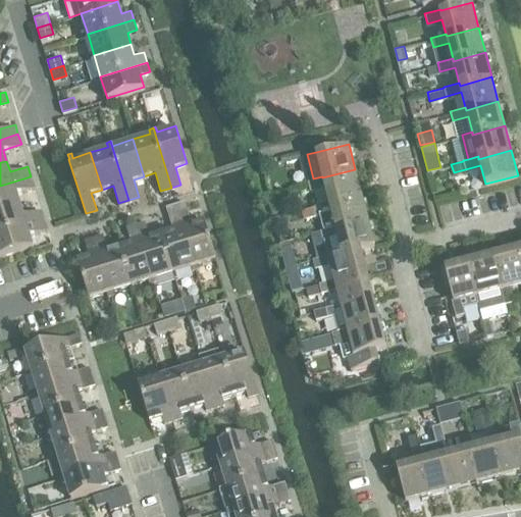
[(313,178),(307,181),(308,182),(310,190),(324,186),(328,201),(329,203),(362,195),(355,169),(322,177),(322,176),(313,178)]
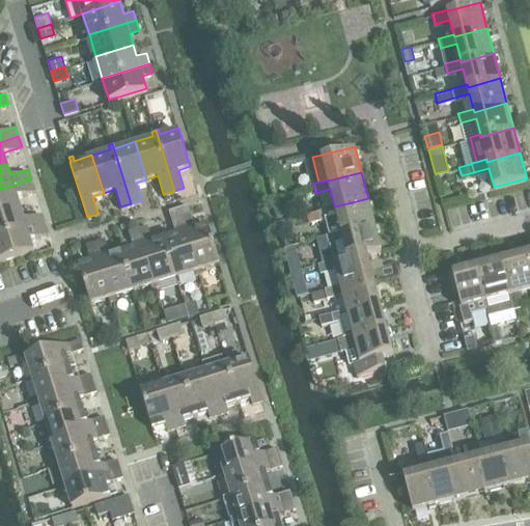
[(0,213),(21,206),(17,195),(34,190),(31,180),(0,189),(0,213)]
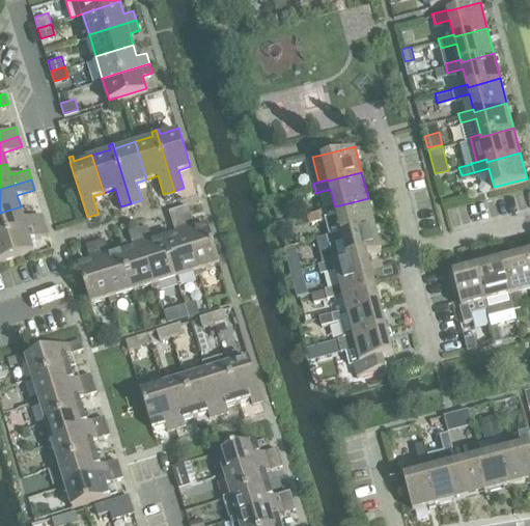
[(326,217),(330,231),(341,228),(342,231),(374,223),(368,198),(335,206),(334,204),(319,209),(319,210),(306,213),(308,221),(326,217)]
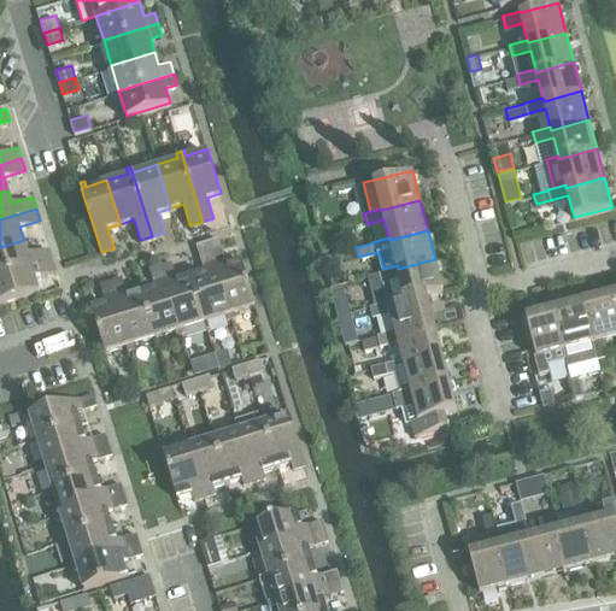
[(227,263),(218,235),(207,239),(232,317),(236,316),(234,310),(254,304),(241,258),(227,263)]
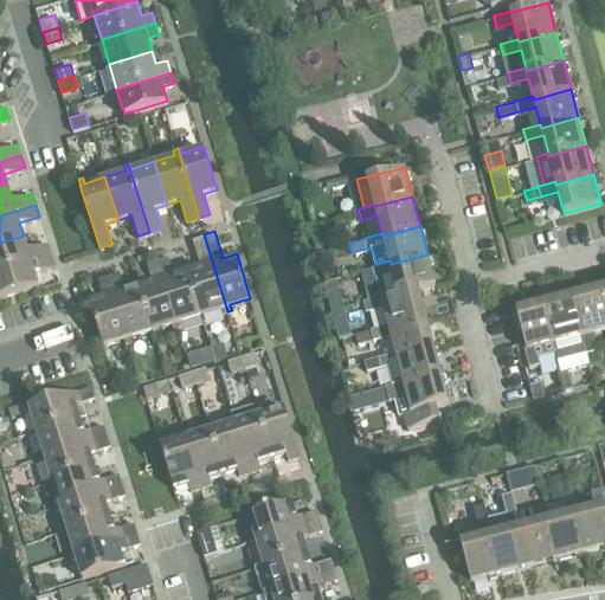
[(200,265),(187,270),(201,313),(220,307),(223,313),(227,311),(204,234),(192,238),(200,265)]
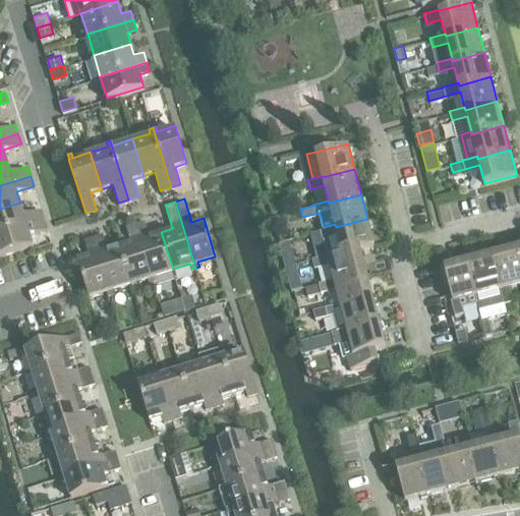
[(0,231),(44,218),(41,208),(23,214),(20,203),(0,209),(0,231)]
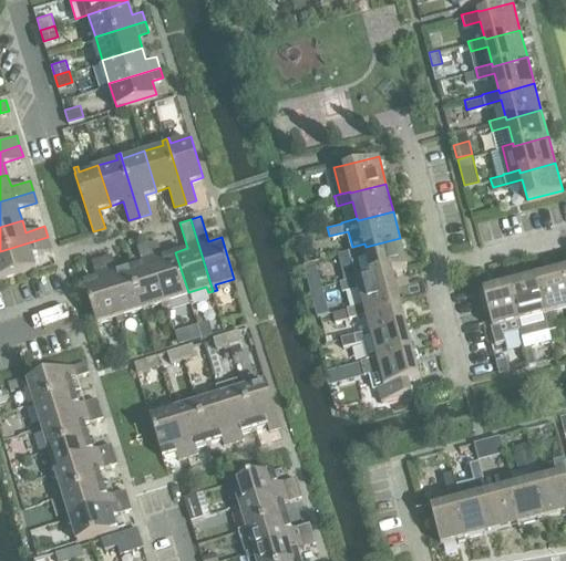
[(51,248),(48,237),(0,251),(0,277),(37,266),(32,253),(51,248)]
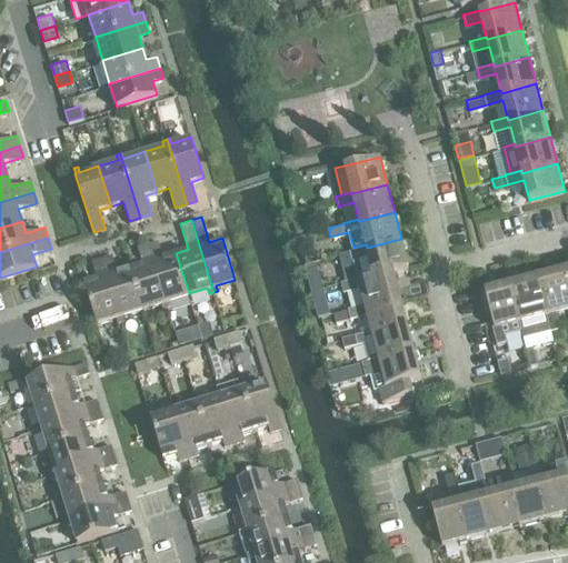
[(163,257),(158,239),(148,242),(167,307),(171,304),(170,300),(189,293),(176,253),(163,257)]
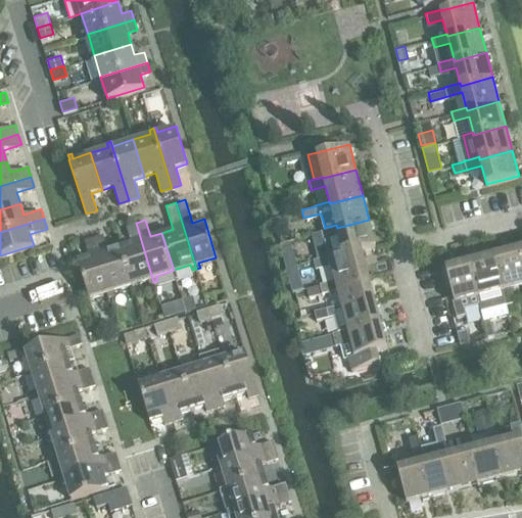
[(324,239),(328,253),(329,253),(330,255),(361,248),(376,244),(369,220),(337,228),(336,225),(325,228),(321,229),(321,230),(314,232),(314,234),(316,241),(324,239)]
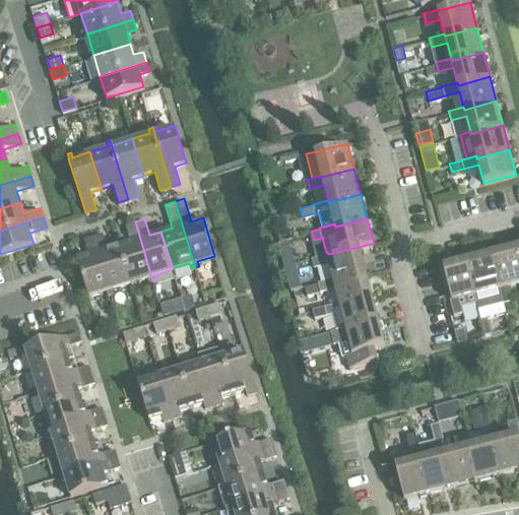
[(130,241),(119,244),(130,281),(147,276),(148,281),(152,280),(135,221),(125,224),(130,241)]
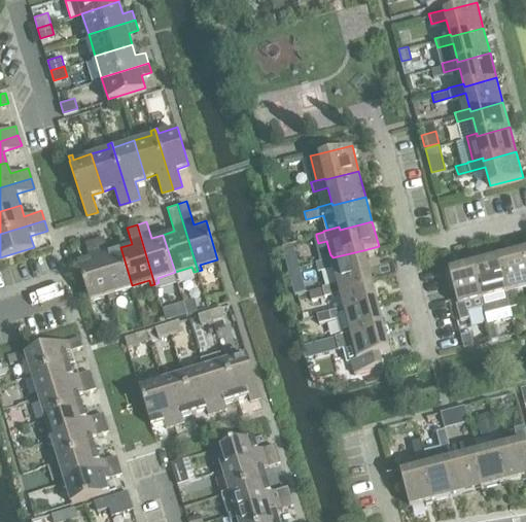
[(104,235),(94,238),(112,298),(116,296),(115,290),(132,285),(120,247),(108,251),(104,235)]
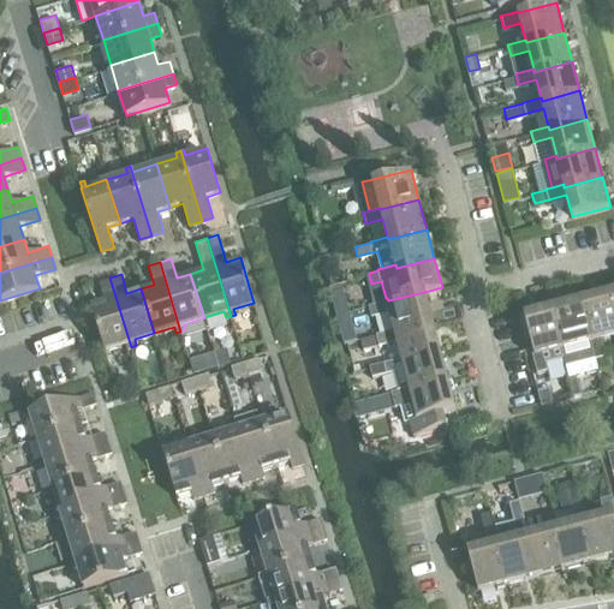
[(126,348),(131,347),(109,278),(99,281),(105,299),(90,304),(103,348),(125,342),(126,348)]
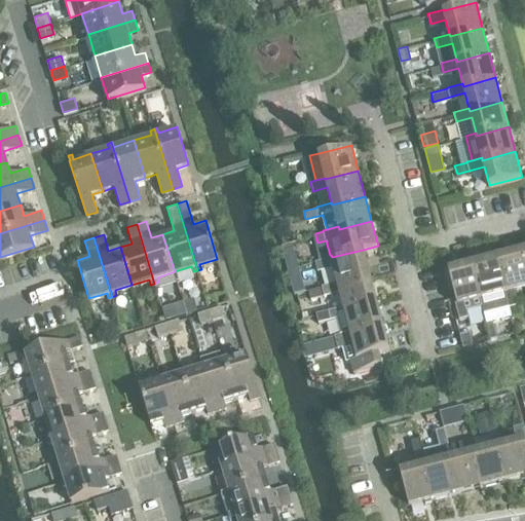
[(284,247),(283,248),(288,267),(299,264),(294,245),(293,245),(284,247)]
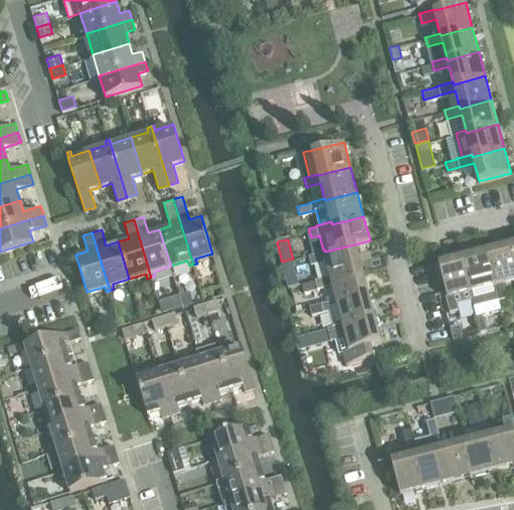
[(316,262),(325,260),(329,275),(329,276),(361,268),(355,244),(325,251),(324,249),(323,249),(314,252),(308,253),(308,255),(300,257),(302,264),(310,263),(311,263),(316,262)]
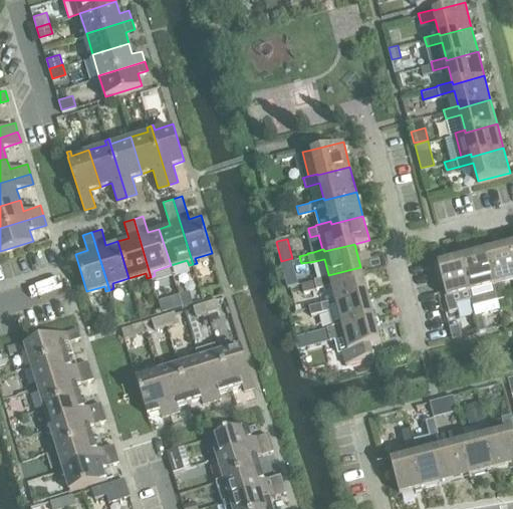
[(512,253),(511,244),(508,245),(487,250),(496,282),(494,283),(500,305),(507,304),(505,296),(506,295),(502,281),(512,277),(512,253)]
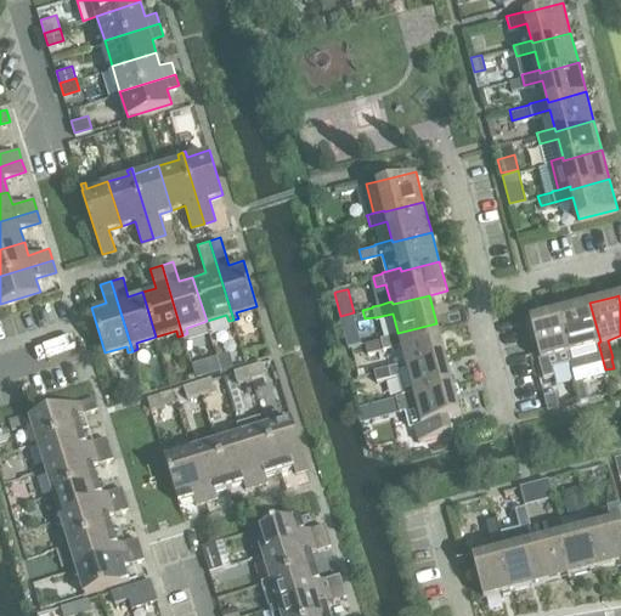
[(590,303),(559,311),(569,350),(566,350),(569,360),(570,360),(581,399),(587,396),(582,376),(605,369),(598,343),(600,342),(590,303)]
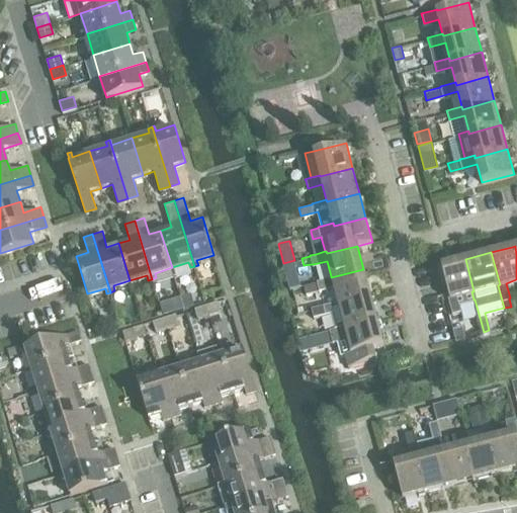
[(474,291),(465,259),(441,265),(449,297),(447,297),(451,313),(460,311),(458,304),(474,300),(471,291),(474,291)]
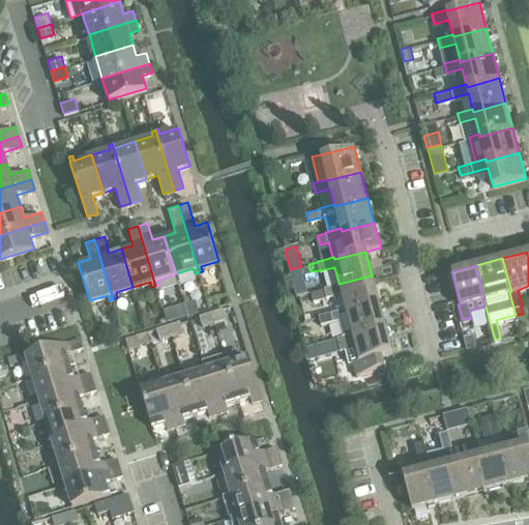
[(301,266),(290,269),(294,284),(296,283),(304,281),(301,266)]
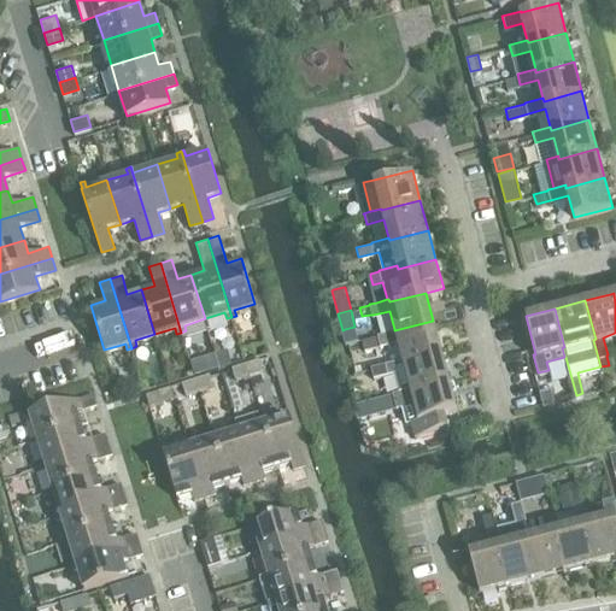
[(365,348),(397,340),(402,358),(403,360),(441,350),(440,350),(433,321),(394,330),(394,329),(362,338),(365,348)]
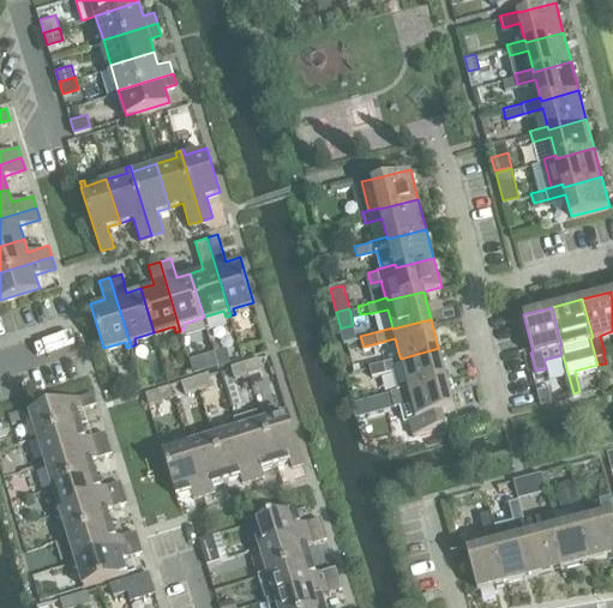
[(396,387),(408,384),(408,387),(446,378),(439,348),(401,359),(400,356),(373,363),(374,365),(377,373),(391,369),(396,387)]
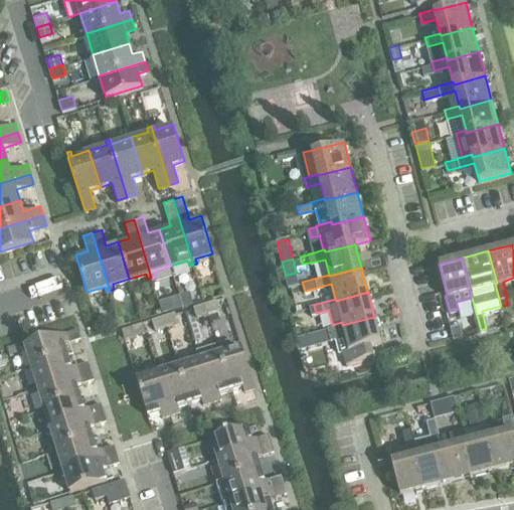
[(216,298),(205,302),(208,311),(219,308),(216,298)]
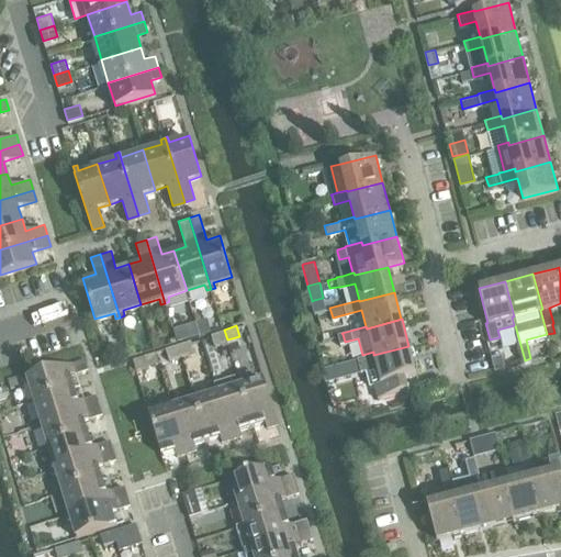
[(214,344),(227,340),(224,330),(211,334),(214,344)]
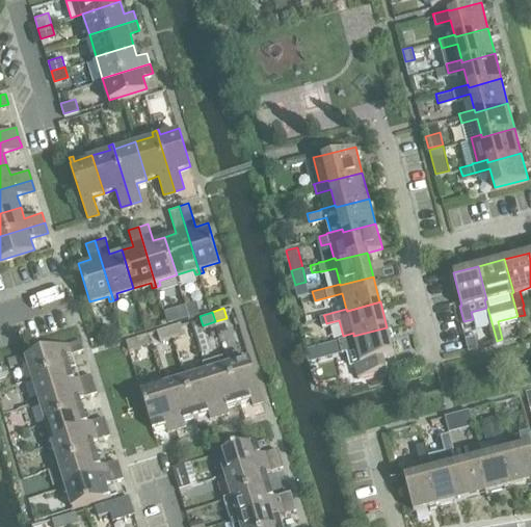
[(180,321),(168,325),(171,335),(184,332),(180,321)]
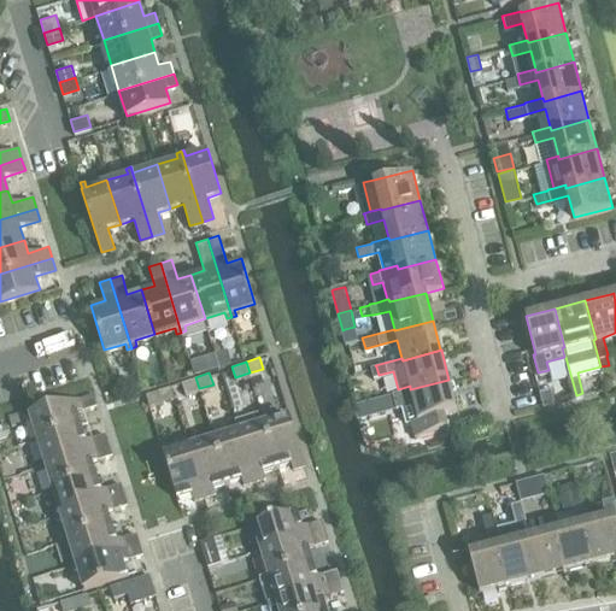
[(185,393),(199,388),(195,377),(181,381),(185,393)]
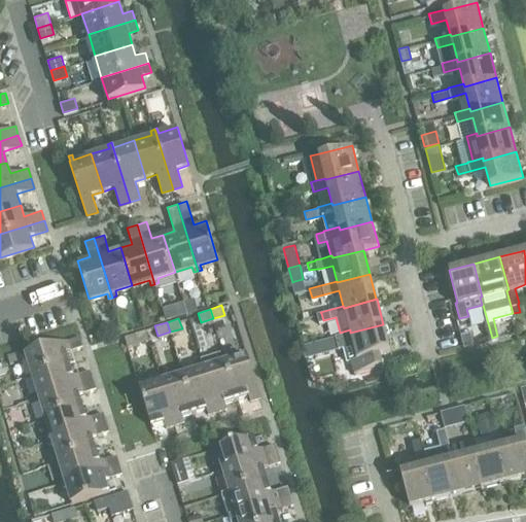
[(382,363),(379,352),(390,349),(383,324),(350,333),(350,329),(340,333),(325,337),(326,339),(328,345),(337,343),(339,347),(342,346),(346,361),(351,359),(354,371),(382,363)]
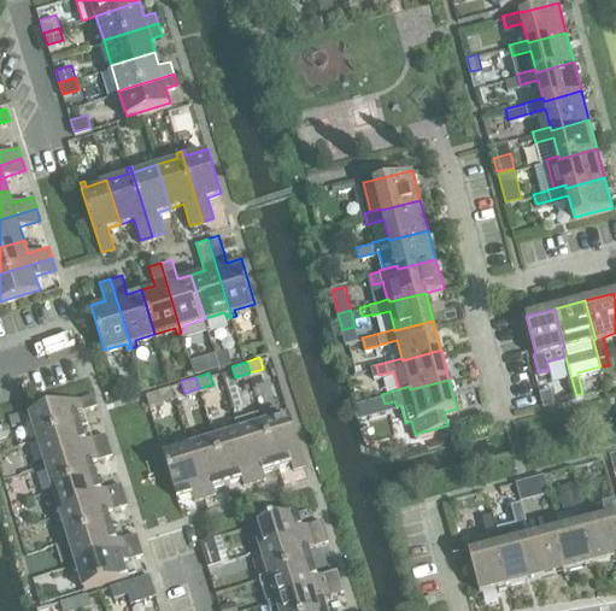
[(148,404),(174,397),(170,385),(145,393),(148,404)]
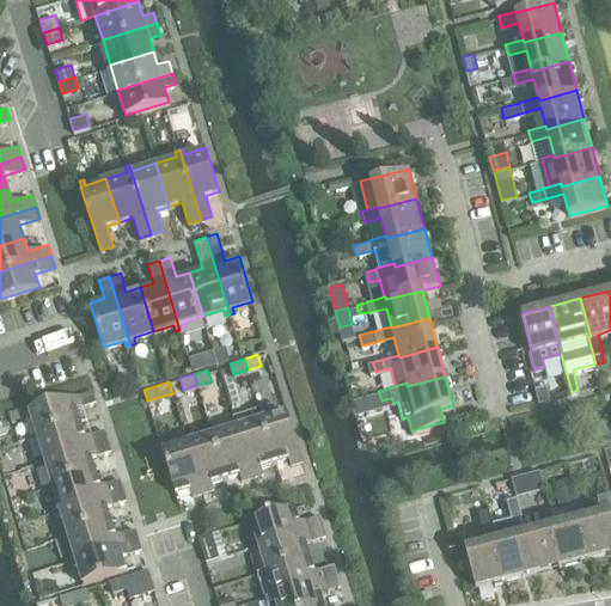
[(547,384),(535,386),(538,399),(549,397),(547,384)]
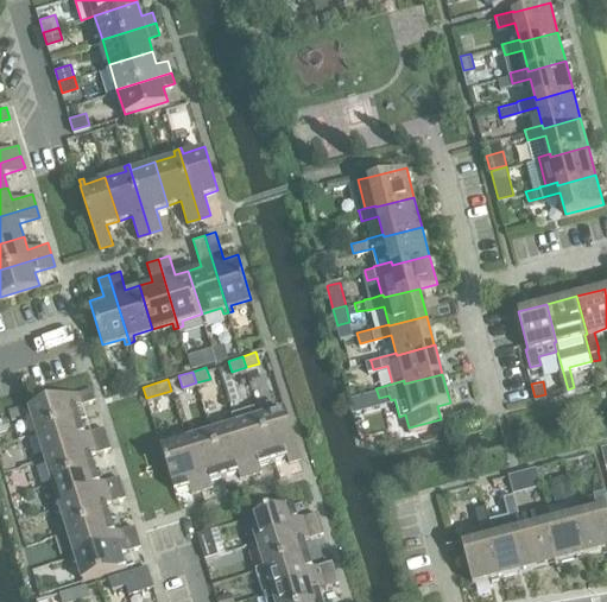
[(31,411),(37,430),(81,417),(76,404),(95,398),(92,386),(25,407),(26,412),(31,411)]
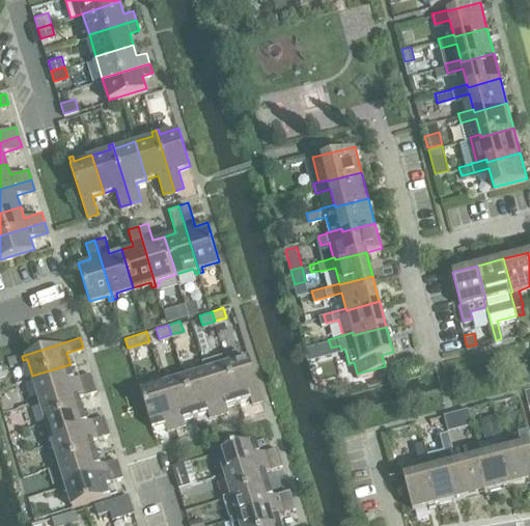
[(306,344),(304,345),(305,347),(307,357),(316,354),(313,342),(306,344)]
